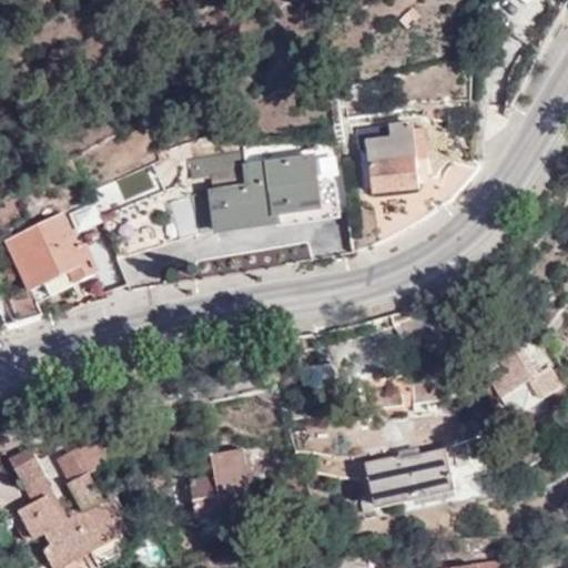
[(366,149),(372,198),(419,193),(418,178),(415,143),(413,124),(357,130),(359,150),(366,149)]
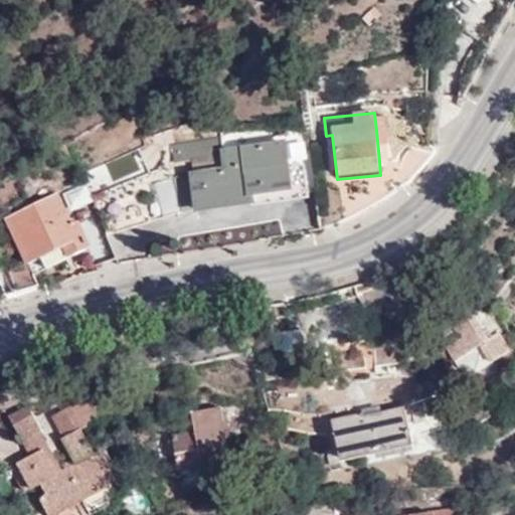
[(376,130),(379,161),(388,160),(385,130),(376,130)]
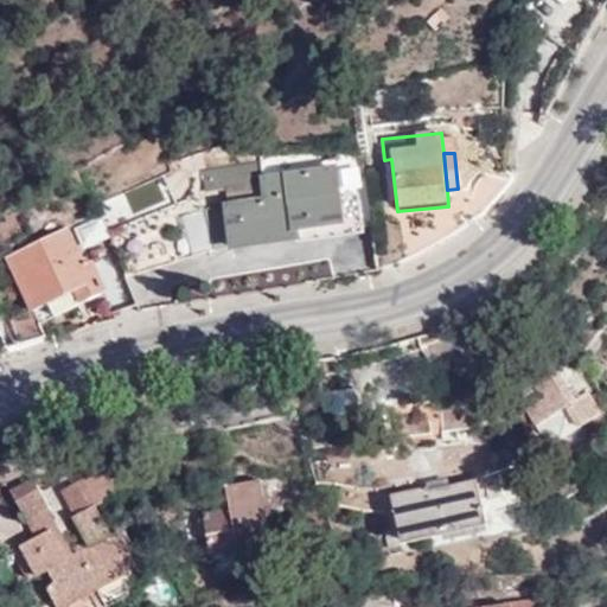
[(241,186),(263,183),(262,176),(259,160),(237,164),(241,186)]
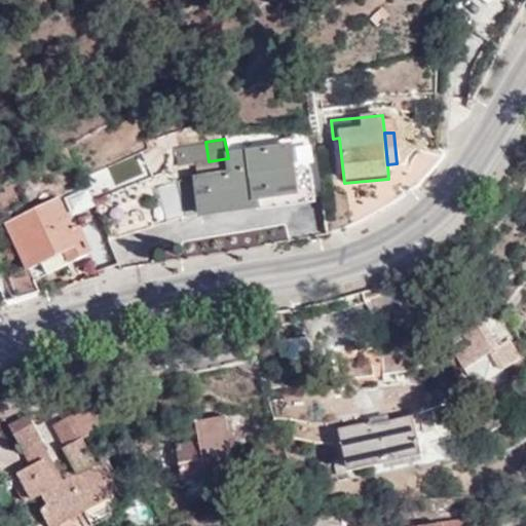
[(185,217),(257,205),(256,194),(295,188),(297,198),(316,195),(311,165),(292,168),(288,142),(227,152),(228,158),(229,170),(194,175),(189,145),(174,147),(185,217)]
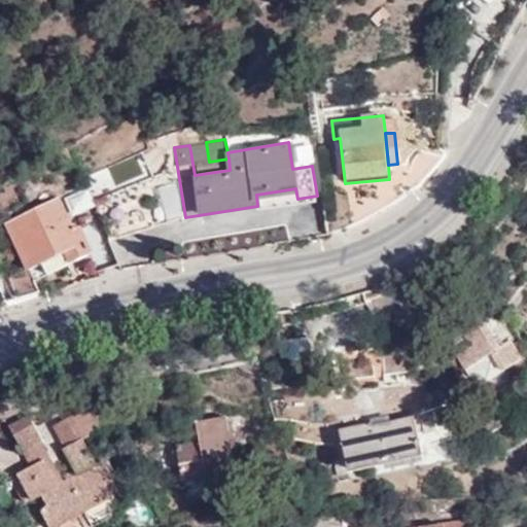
[(108,168),(114,186),(142,176),(136,159),(108,168)]
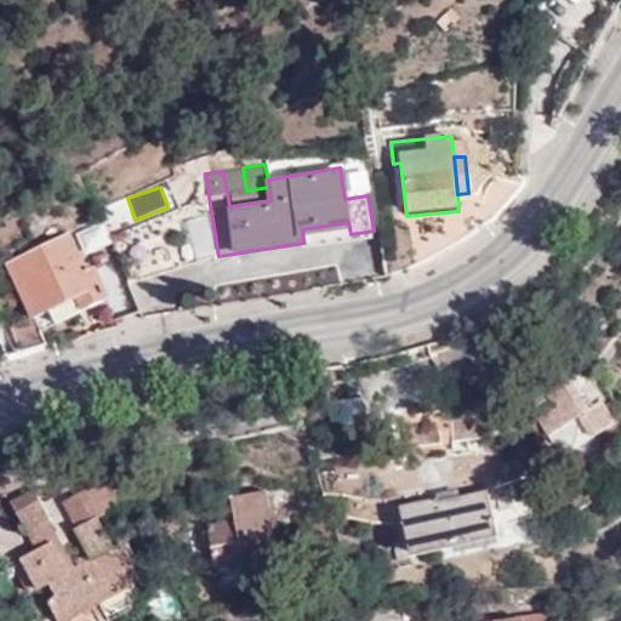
[(100,222),(75,238),(87,258),(113,244),(100,222)]
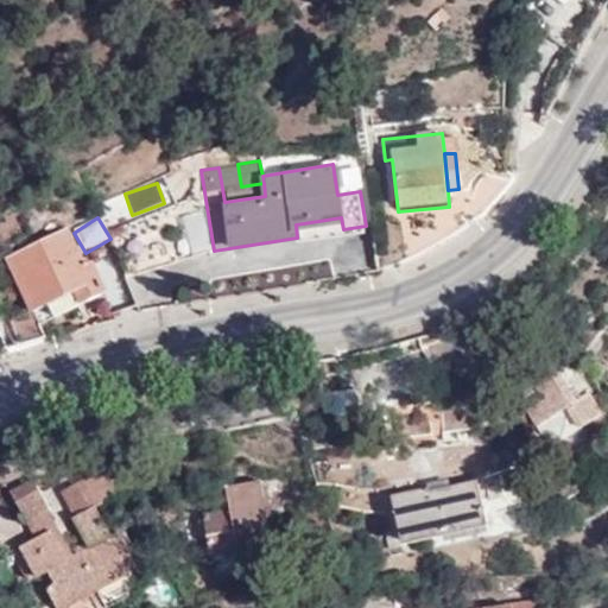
[(298,242),(366,232),(366,226),(343,229),(341,217),(296,225),(297,238),(298,242)]
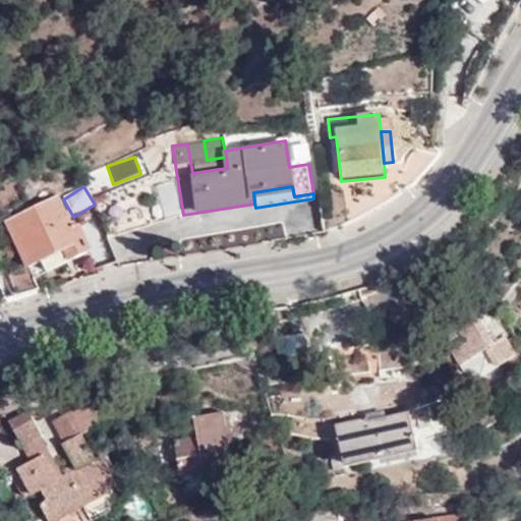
[(102,208),(111,237),(152,225),(142,194),(102,208)]
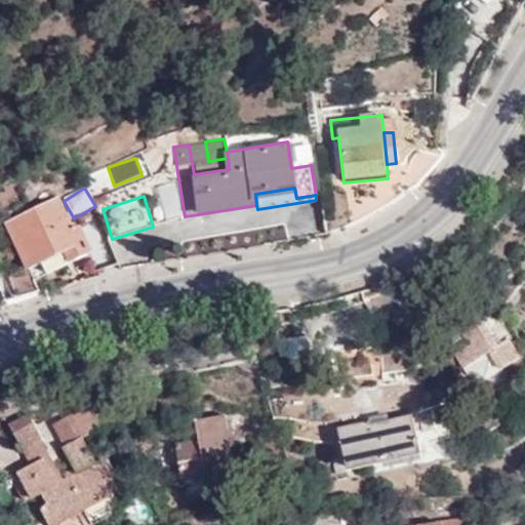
[(33,273),(35,272),(46,266),(70,253),(76,264),(91,256),(93,254),(79,227),(71,231),(54,199),(5,227),(33,273)]
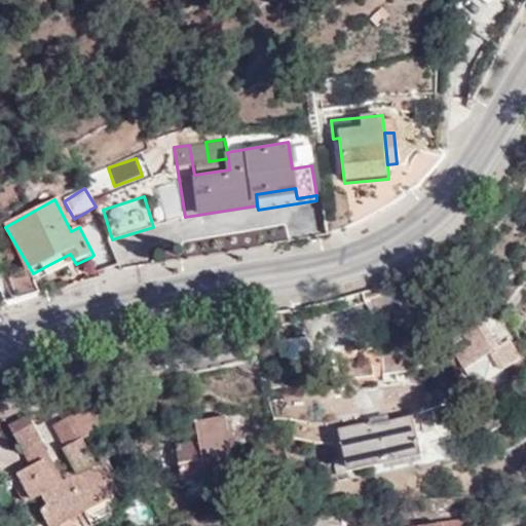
[(91,257),(103,274),(123,268),(111,243),(94,255),(91,257)]
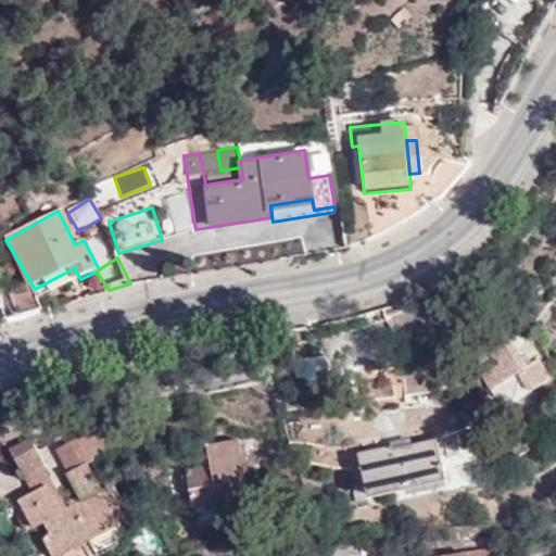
[(74,268),(49,281),(57,292),(80,279),(74,268)]
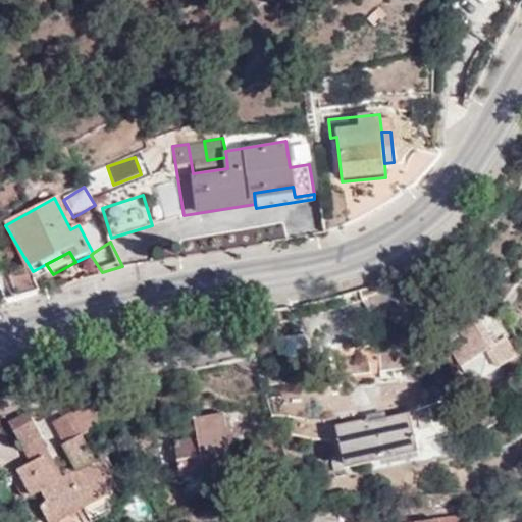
[(14,280),(21,297),(45,291),(35,270),(33,271),(14,280)]
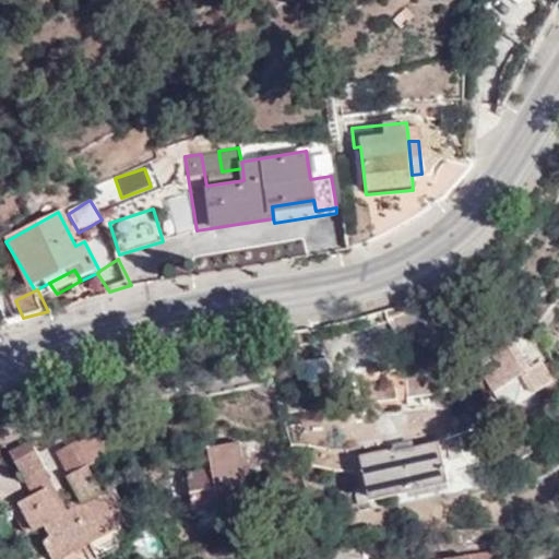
[(324,337),(294,344),(298,382),(329,378),(324,337)]
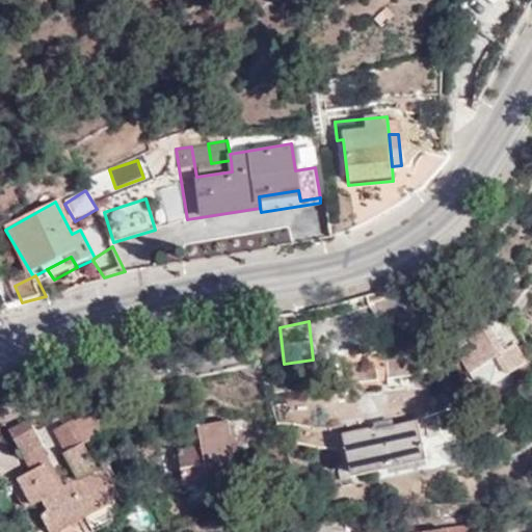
[(469,373),(496,355),(507,374),(528,361),(514,341),(504,348),(489,325),(469,339),(473,345),(457,355),(469,373)]
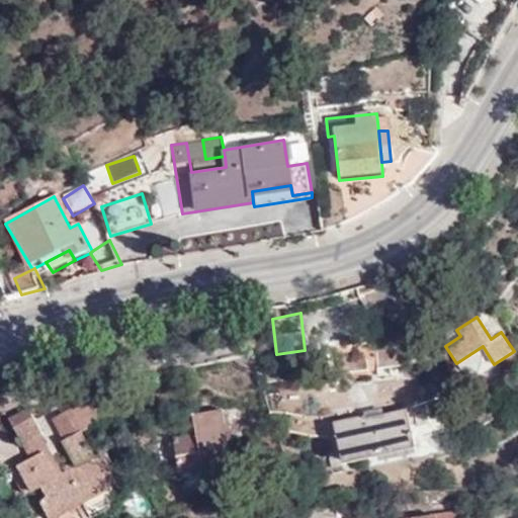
[(481,380),(460,393),(466,404),(488,392),(481,380)]
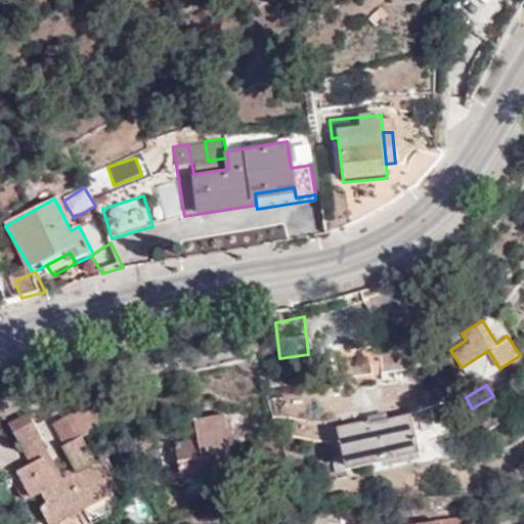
[(466,397),(460,400),(464,413),(472,408),(466,397)]
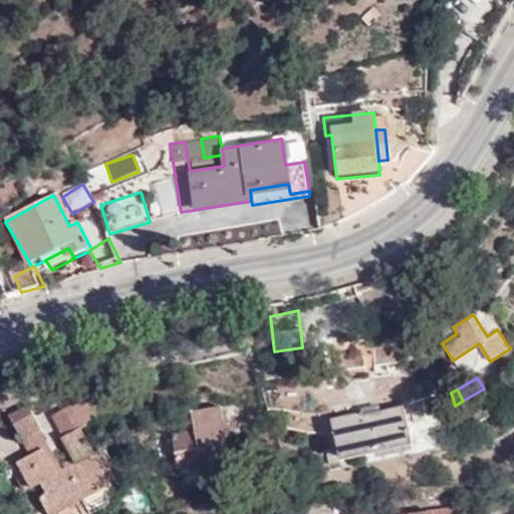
[(64,437),(81,427),(100,417),(95,408),(88,396),(52,415),(64,437)]
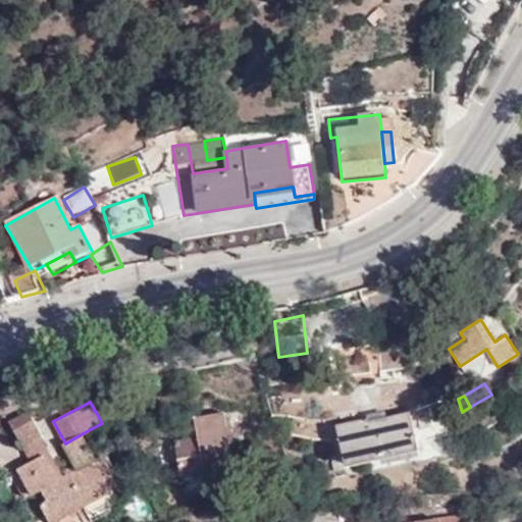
[(221,410),(194,415),(197,436),(174,440),(181,475),(231,465),(221,410)]
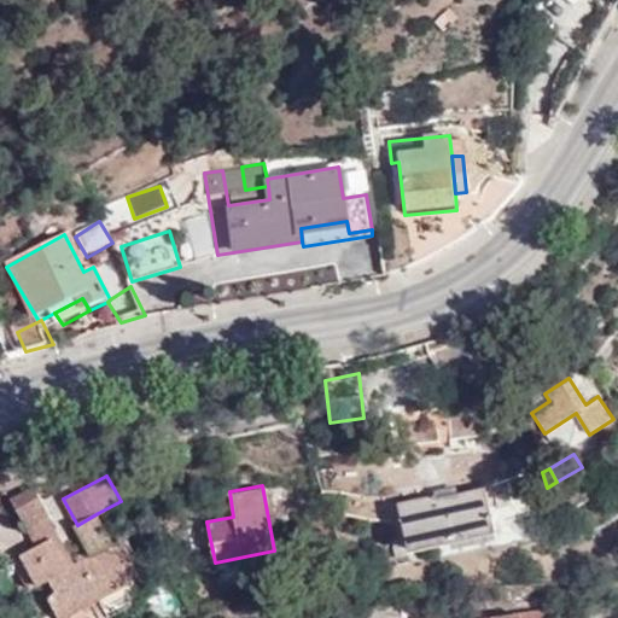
[(29,528),(51,517),(52,516),(36,487),(13,499),(29,528)]
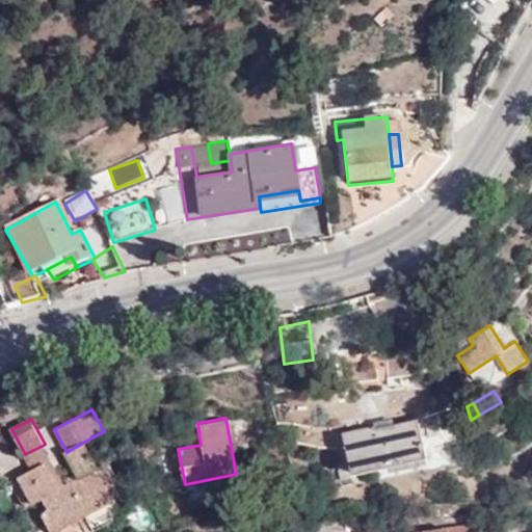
[(374,426),(342,434),(351,473),(426,455),(418,421),(374,429),(374,426)]
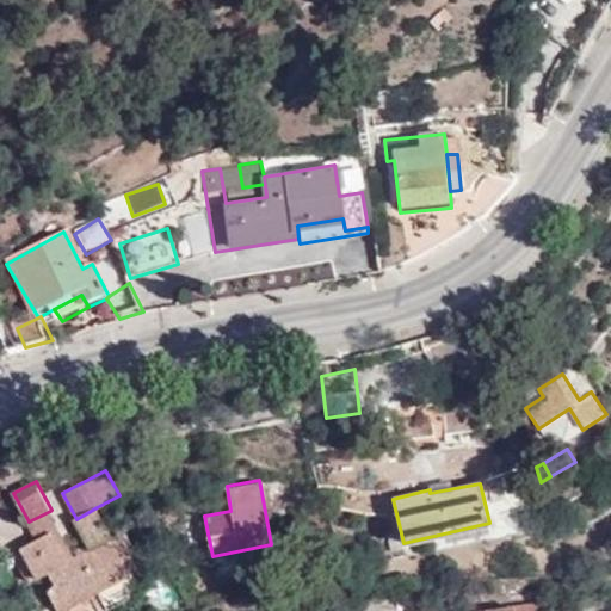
[(60,610),(61,610),(140,569),(121,534),(113,538),(97,507),(76,519),(75,519),(92,550),(69,562),(53,534),(38,541),(22,550),(23,553),(17,556),(31,582),(50,573),(57,585),(49,588),(60,610)]
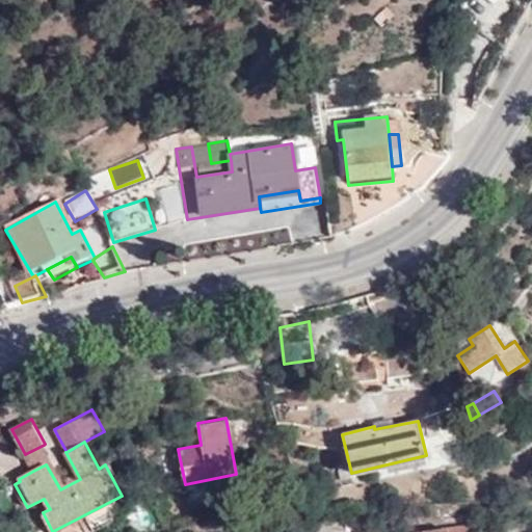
[(33,471),(46,464),(60,489),(67,486),(44,445),(25,454),(33,471)]
